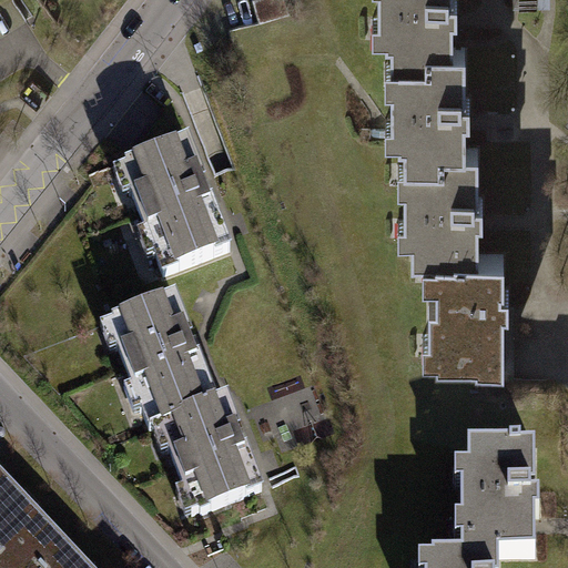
[(379,0),(379,17),(374,17),(374,40),(393,40),(393,63),(421,63),(421,49),(453,49),(453,16),(457,16),(457,0),(379,0)]
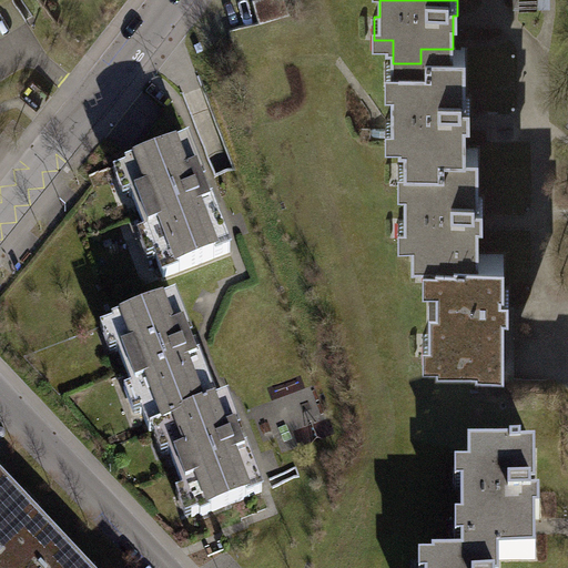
[(453,49),(421,49),(421,63),(393,63),(386,63),(386,87),(393,87),(393,121),(387,121),(387,139),(399,139),(399,144),(405,144),(405,164),(430,164),(430,148),(466,148),(466,115),(470,115),(470,97),(459,97),(459,89),(465,89),(465,49),(453,49)]
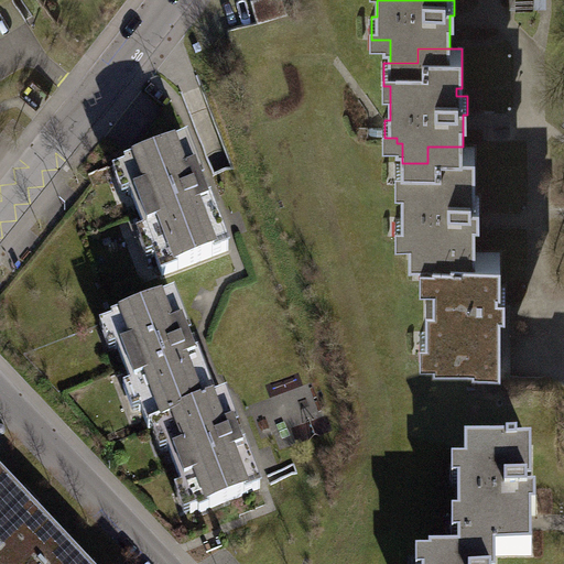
[(229,250),(188,143),(129,166),(137,186),(132,195),(147,232),(154,237),(161,255),(155,257),(162,275),(229,250)]
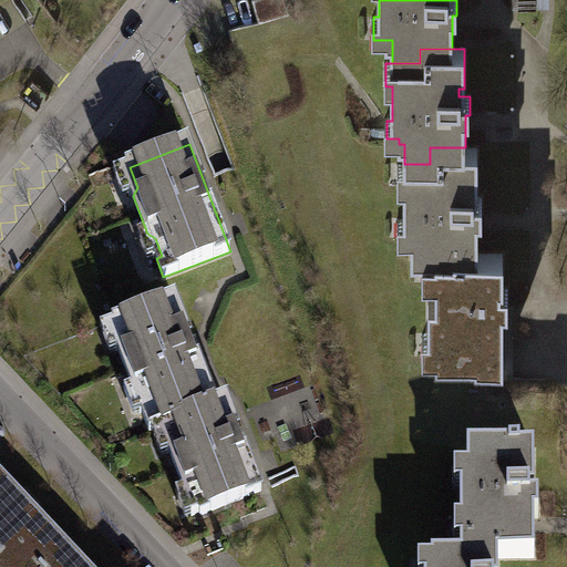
[(465,147),(430,147),(430,164),(404,164),(399,164),(399,187),(404,187),(404,219),(399,219),(399,239),(411,239),(411,259),(424,260),(463,259),(462,255),(478,255),(478,215),(483,215),(483,197),(474,197),(474,191),(478,191),(480,147),(465,147)]
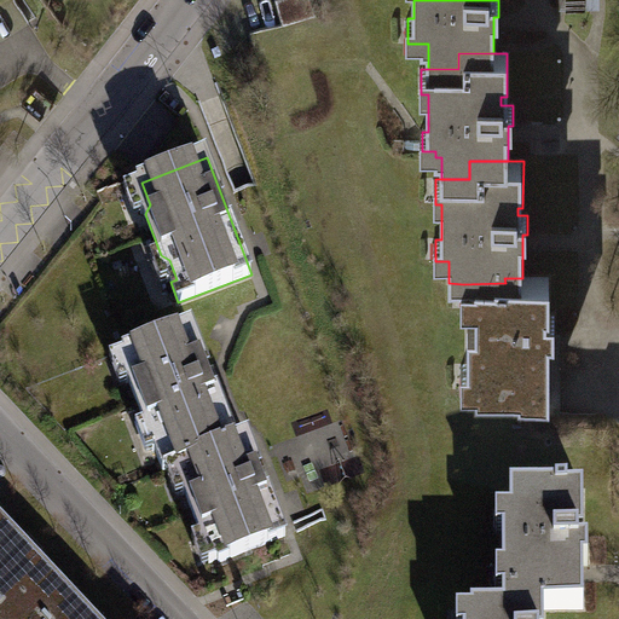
[(519,400),(550,400),(550,342),(559,342),(559,316),(550,316),(550,277),(522,278),(504,278),(505,283),(463,284),(463,307),(476,306),(478,329),(470,329),(470,368),(463,368),(463,389),(476,388),(476,394),(519,394),(519,400)]
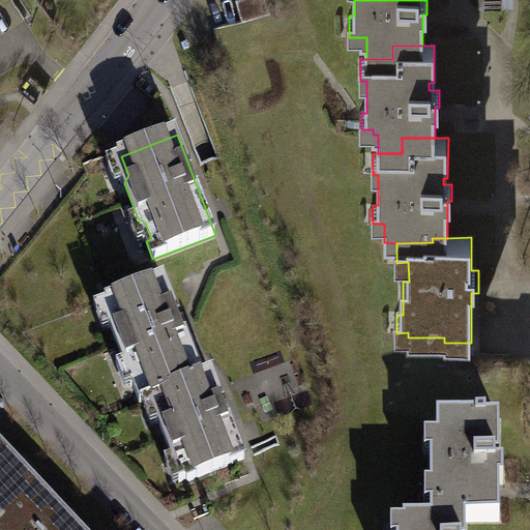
[(203,380),(164,280),(108,302),(114,319),(112,327),(125,363),(133,367),(139,383),(134,385),(141,404),(156,399),(203,380)]
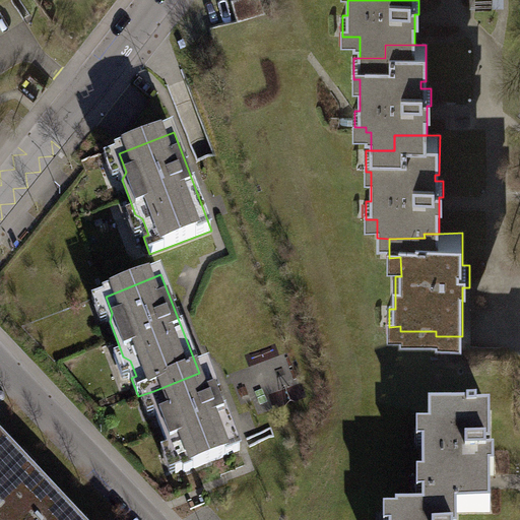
[(241,451),(209,369),(199,373),(153,391),(159,407),(156,415),(170,451),(177,455),(184,473),(241,451)]
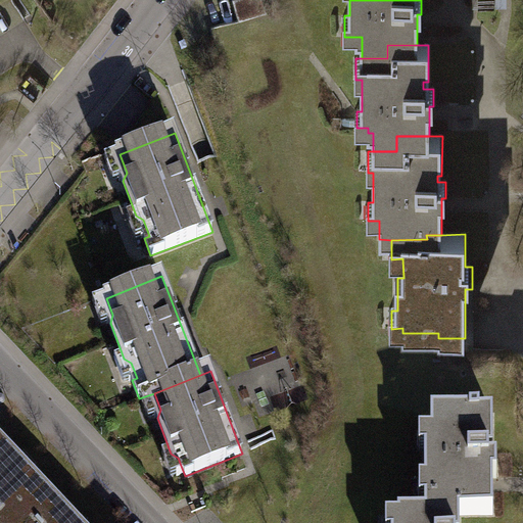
[(425,501),(426,516),(461,516),(494,515),(494,478),(498,478),(498,458),(493,458),(493,415),(480,415),(480,413),(433,413),(433,453),(425,453),(425,481),(433,481),(433,501),(425,501)]
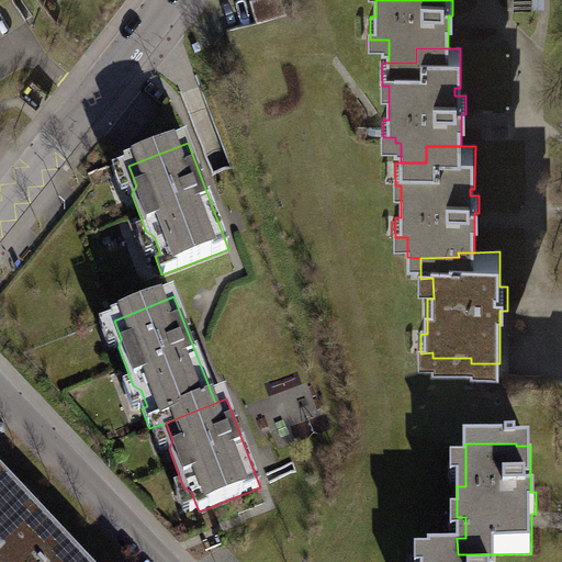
[(83,561),(0,473),(0,561),(83,561)]
